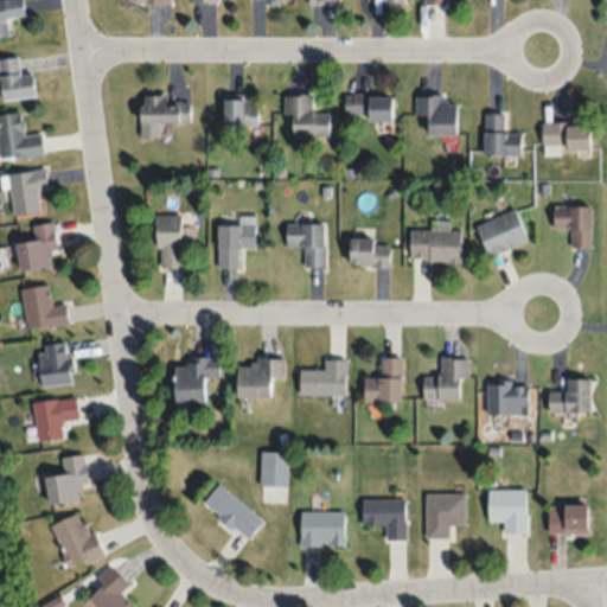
[(0,0),(0,36),(8,36),(7,17),(24,16),(21,0),(0,0)]
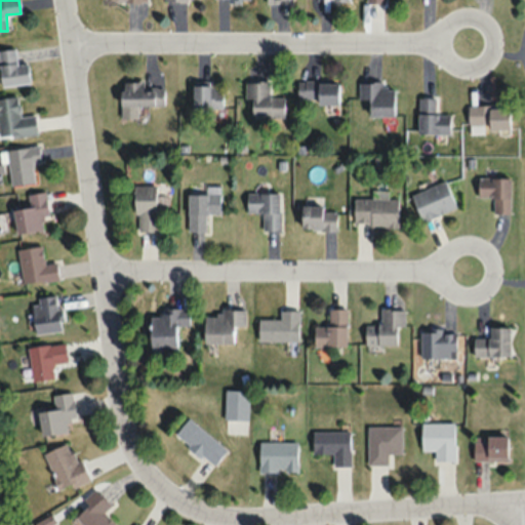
[(30,82),(28,63),(16,64),(14,48),(0,49),(0,77),(1,86),(30,82)]
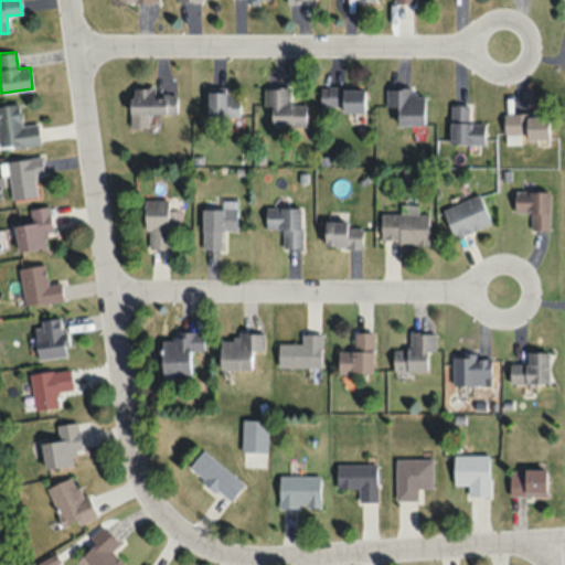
[(153,87),(129,87),(129,127),(147,127),(147,114),(176,114),(176,94),(153,94),(153,87)]
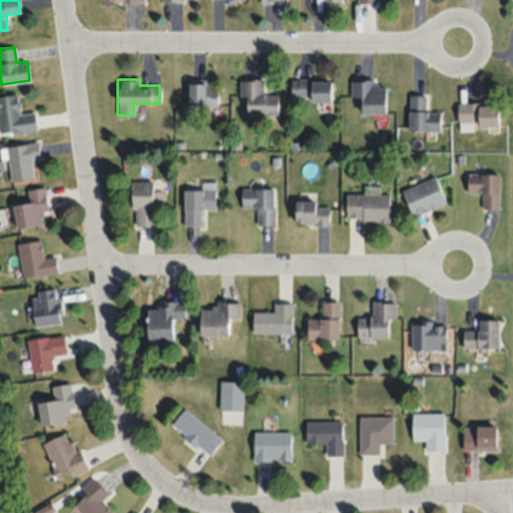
[(277,114),(278,93),(264,93),(264,79),(239,79),(239,96),(246,96),(246,114),(277,114)]
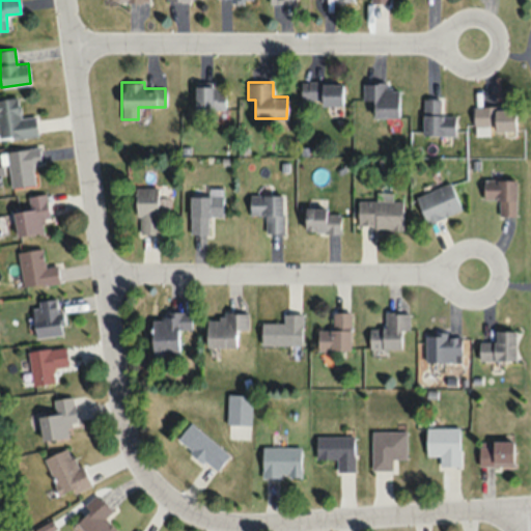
[(341,82),(301,82),(301,99),(322,99),(322,104),(341,104),(341,82)]
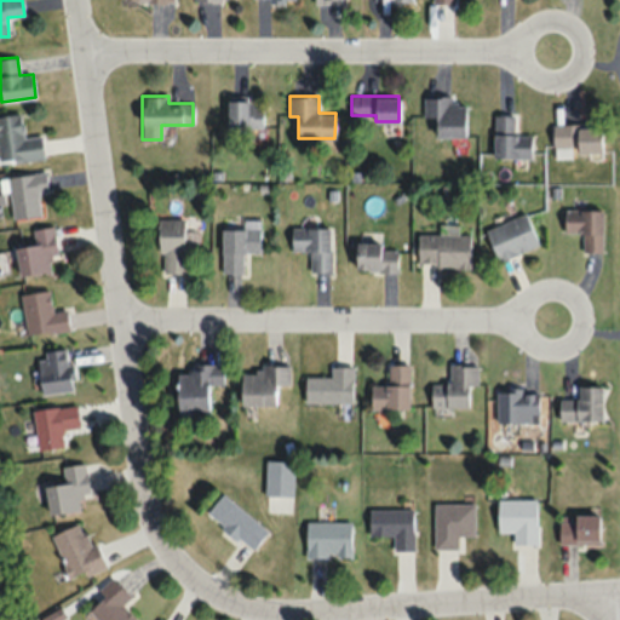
[(465,136),(465,97),(424,97),(424,116),(437,116),(437,136),(465,136)]
